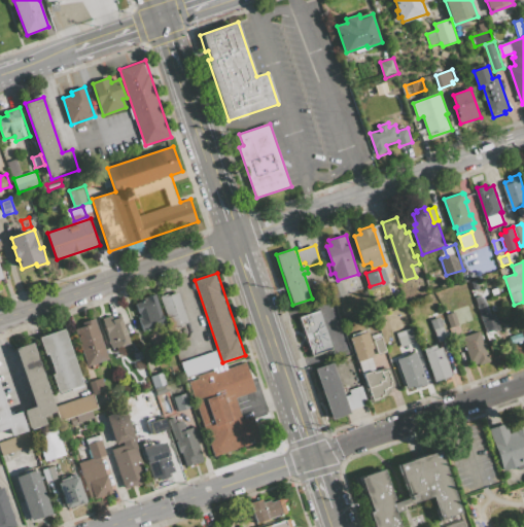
[(187,376),(176,341),(195,335),(176,280),(191,275),(221,364),(187,376)]
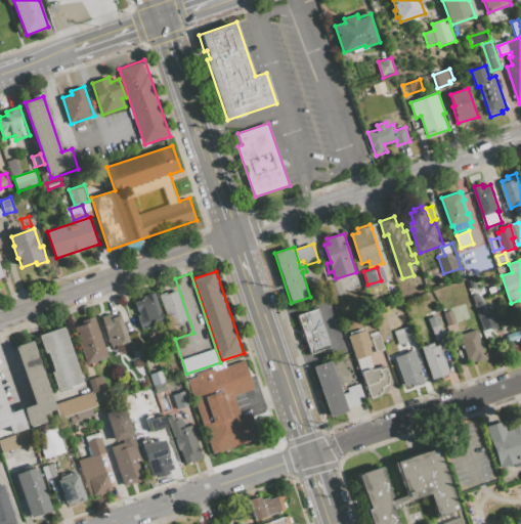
[(469,279),(475,277),(478,288),(472,290),(469,279)]
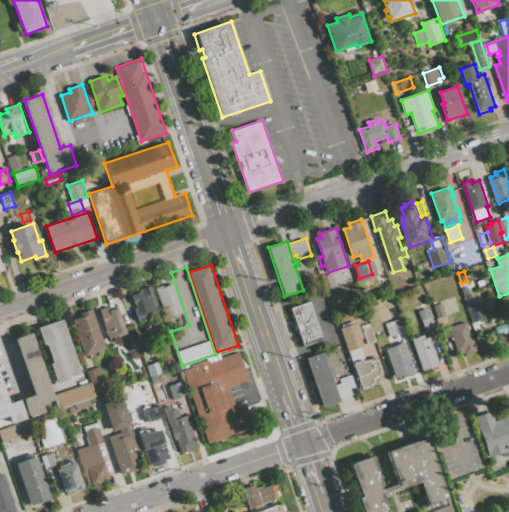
[(321,277),(333,273),(337,286),(326,290),(321,277)]
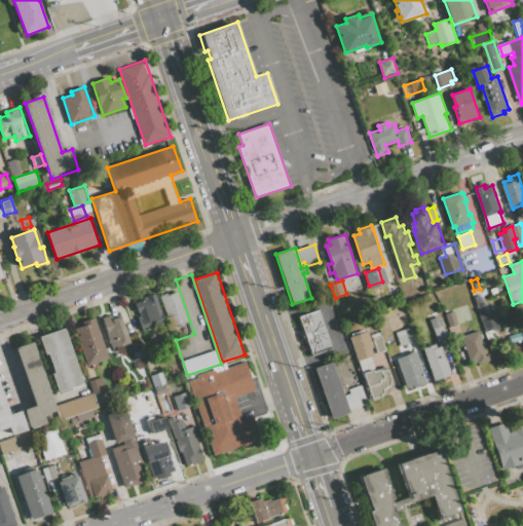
[(462,284),(469,282),(474,295),(467,298),(462,284)]
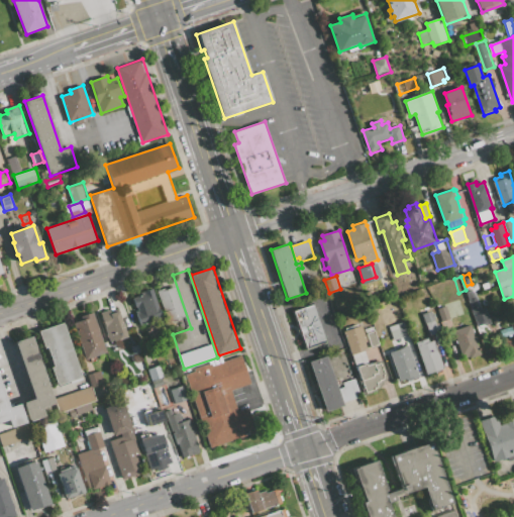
[(158,290),(176,284),(186,316),(168,322),(158,290)]
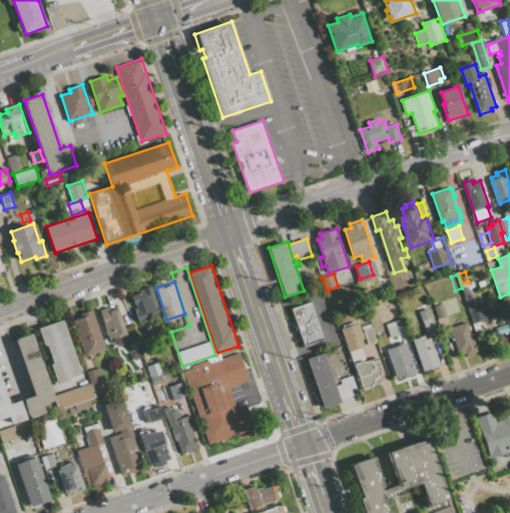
[(132,295),(141,292),(140,289),(151,285),(162,316),(141,323),(132,295)]
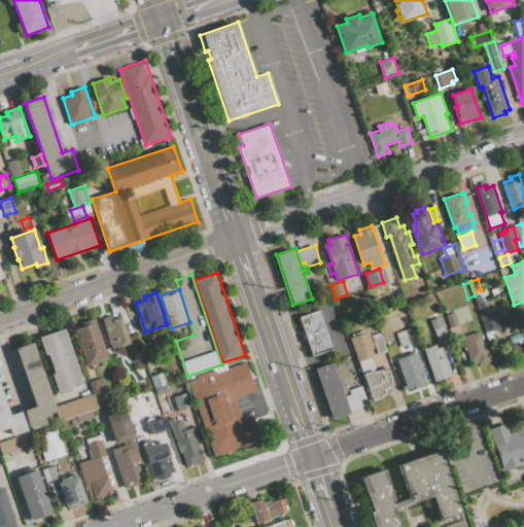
[(501,328),(488,334),(476,297),(483,295),(485,301),(488,300),(492,314),(496,313),(501,328)]
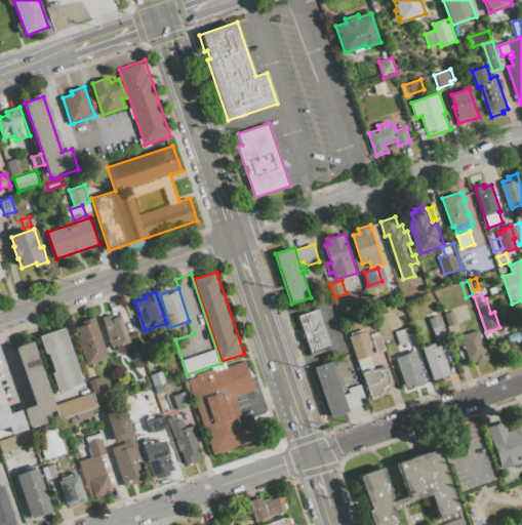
[(319,304),(335,298),(353,353),(336,358),(319,304)]
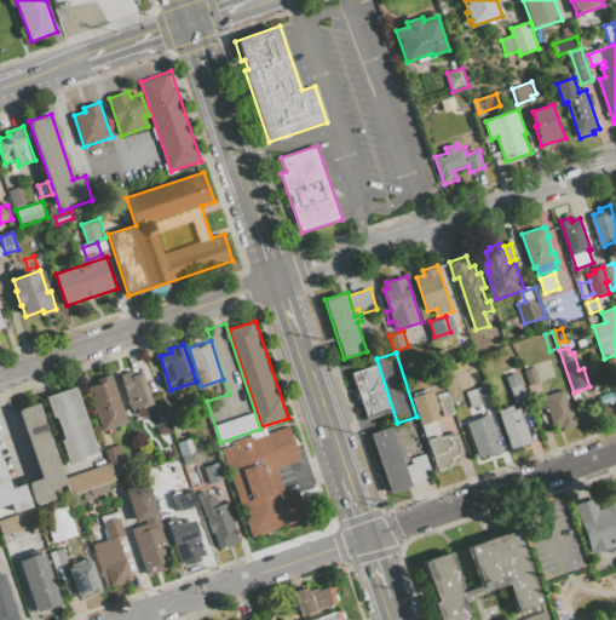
[(525,360),(533,357),(536,365),(528,367),(525,360)]
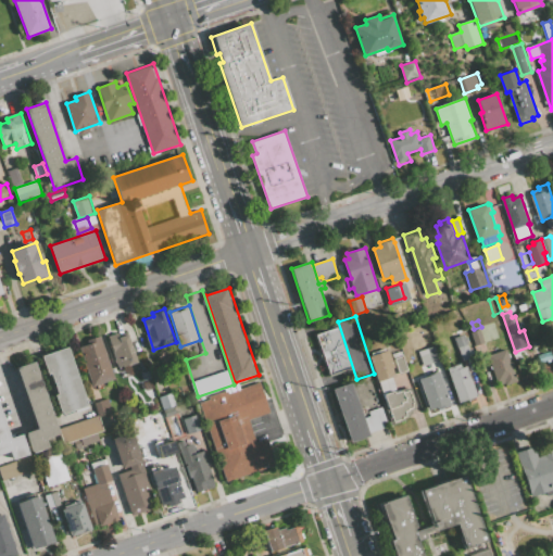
[(490,325),(497,323),(500,333),(493,336),(490,325)]
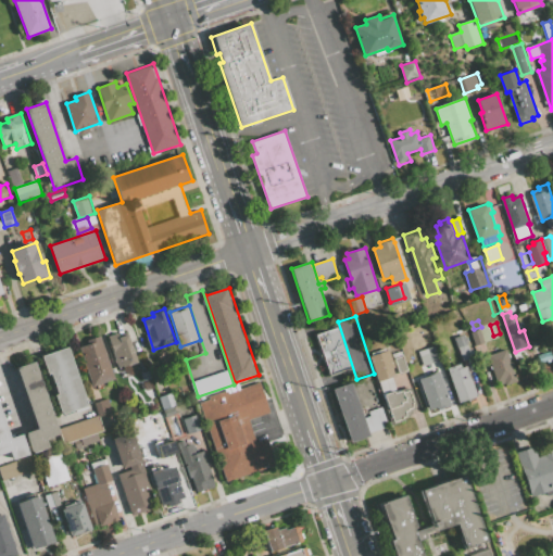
[(315,333),(338,326),(352,368),(329,376),(315,333)]
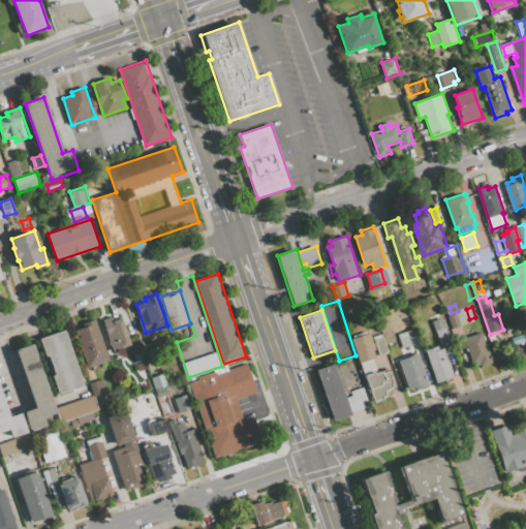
[(449,315),(458,312),(463,327),(454,330),(449,315)]
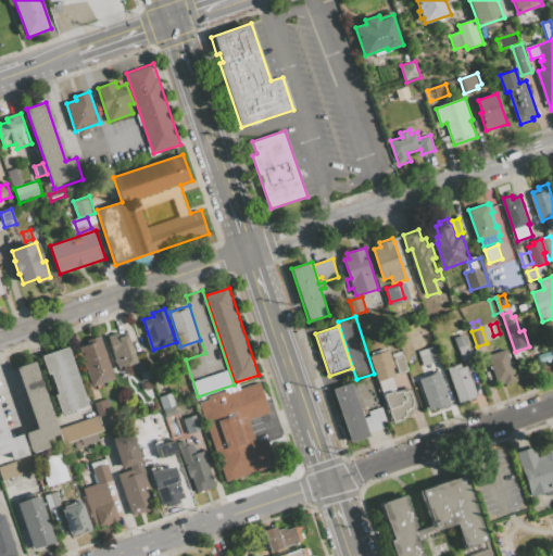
[(455,337),(466,333),(474,357),(463,361),(455,337)]
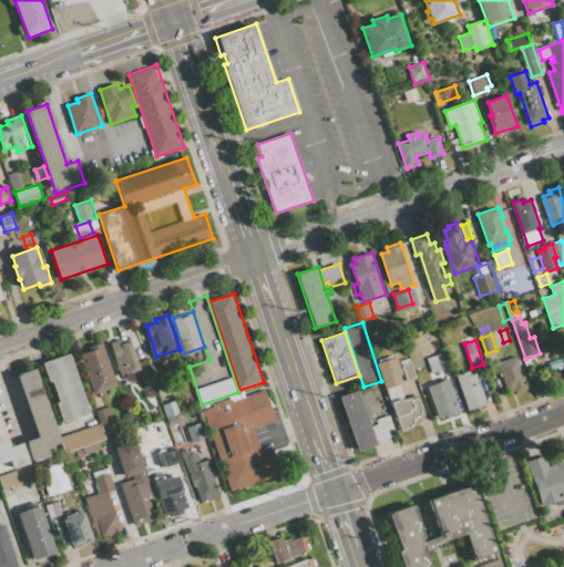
[(82,353),(94,349),(93,346),(104,341),(120,387),(95,394),(82,353)]
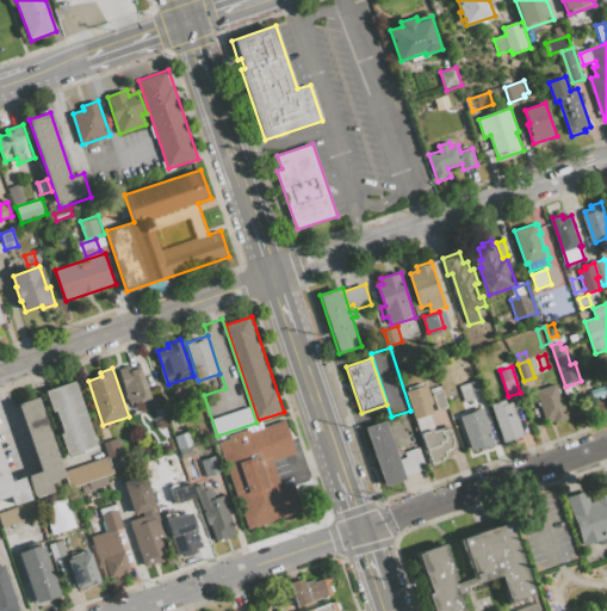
[(153,395),(132,402),(122,371),(130,368),(131,372),(144,368),(153,395)]
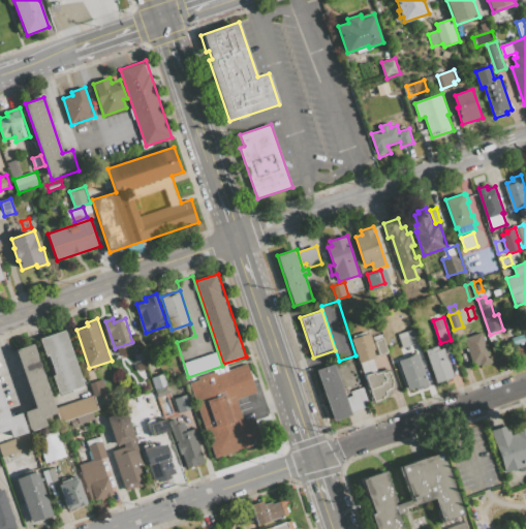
[(399,334),(418,328),(423,342),(404,348),(399,334)]
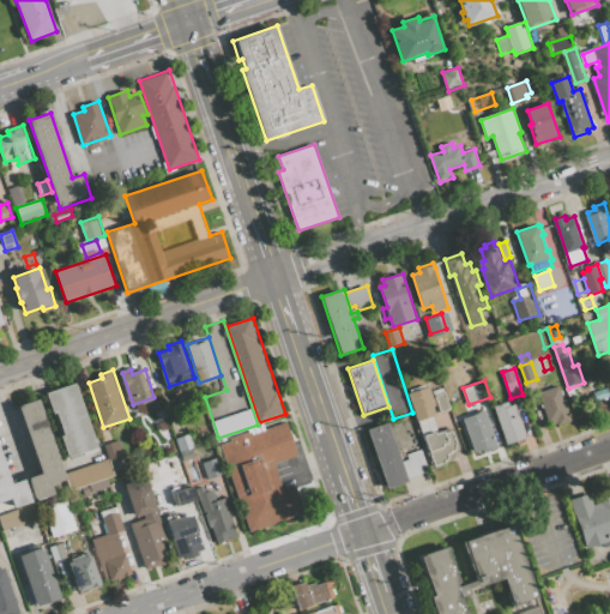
[(47,393),(78,383),(100,449),(68,458),(61,435),(65,434),(58,413),(54,414),(47,393)]
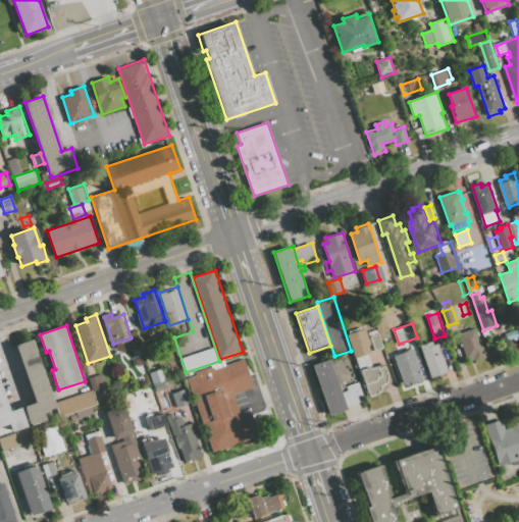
[(349,333),(366,328),(371,345),(369,346),(372,354),(370,354),(373,364),(360,368),(349,333)]
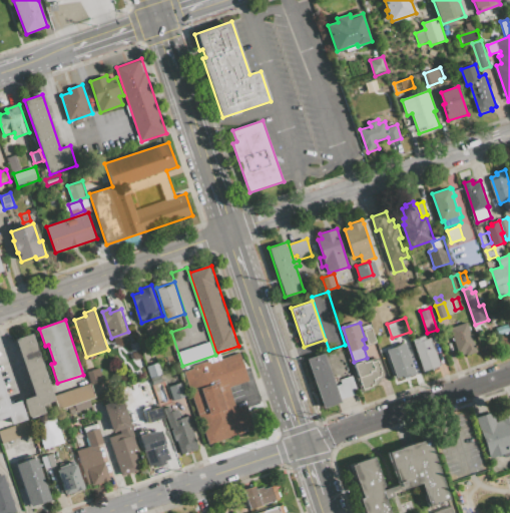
[(452,328),(469,323),(478,352),(467,356),(466,354),(461,355),(452,328)]
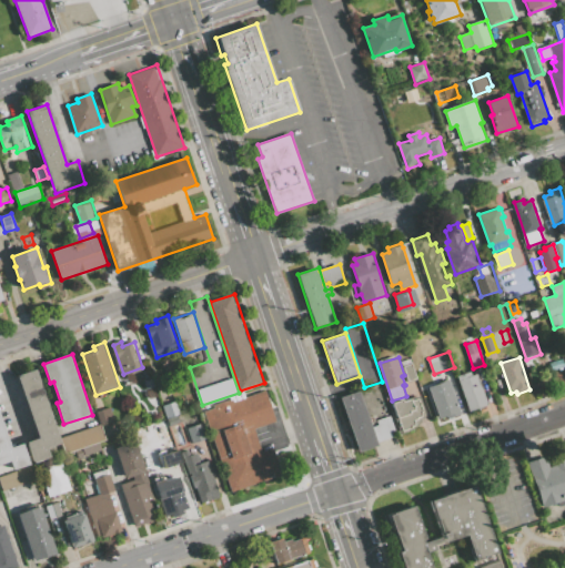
[(551,363),(564,358),(564,367),(553,371),(551,363)]
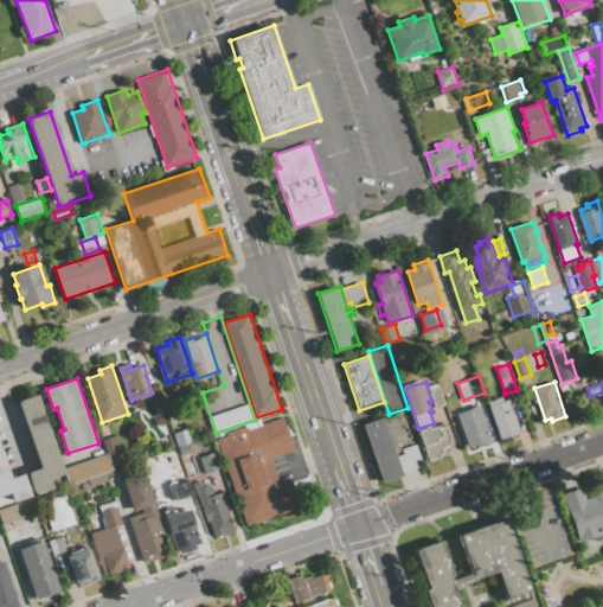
[(432,391),(442,388),(447,404),(437,408),(432,391)]
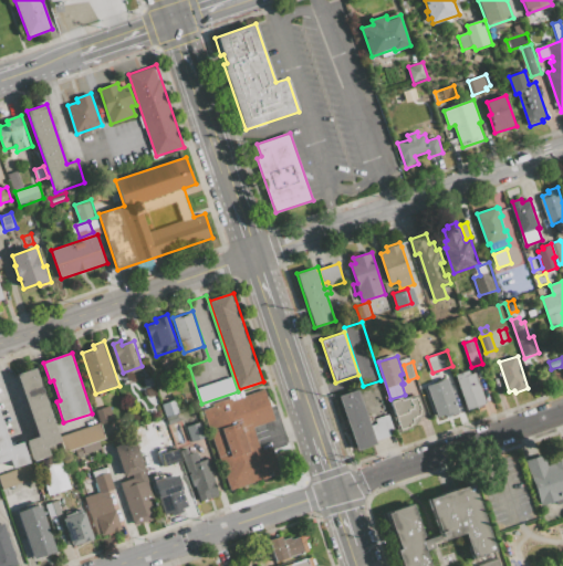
[(18,374),(37,367),(62,441),(48,446),(51,456),(34,461),(28,440),(39,437),(18,374)]
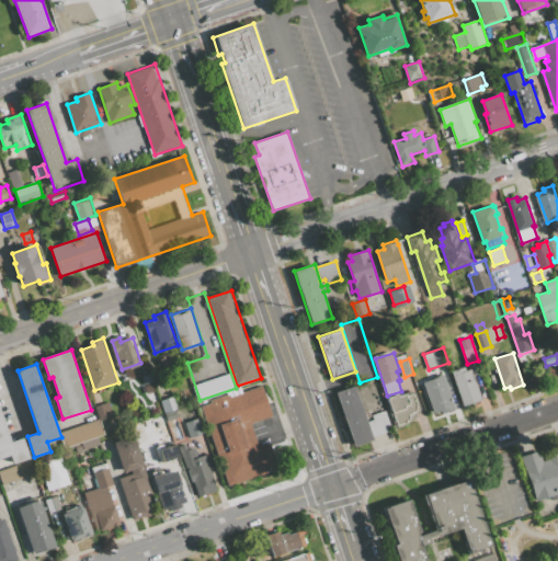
[(452,370),(466,366),(467,370),(473,369),(484,400),(464,407),(452,370)]
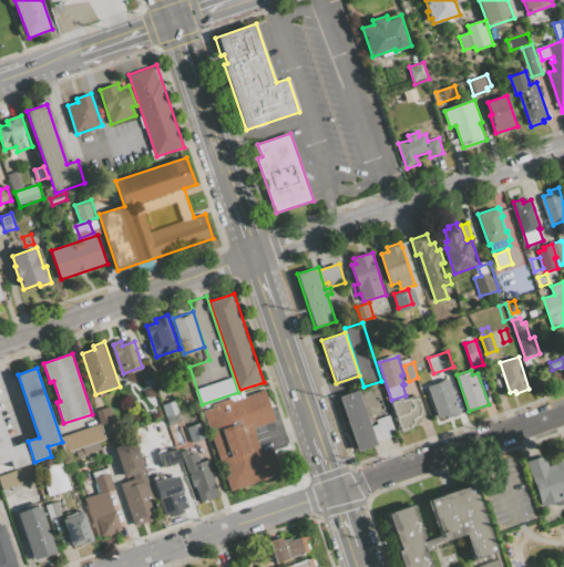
[(144,379),(156,375),(159,384),(147,388),(144,379)]
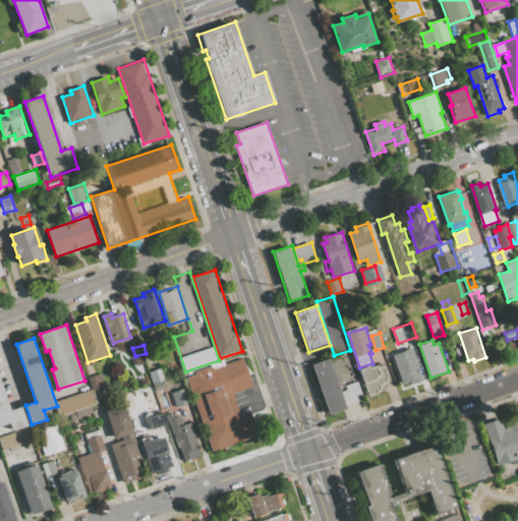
[(393,354),(413,347),(423,380),(412,384),(411,381),(403,384),(393,354)]
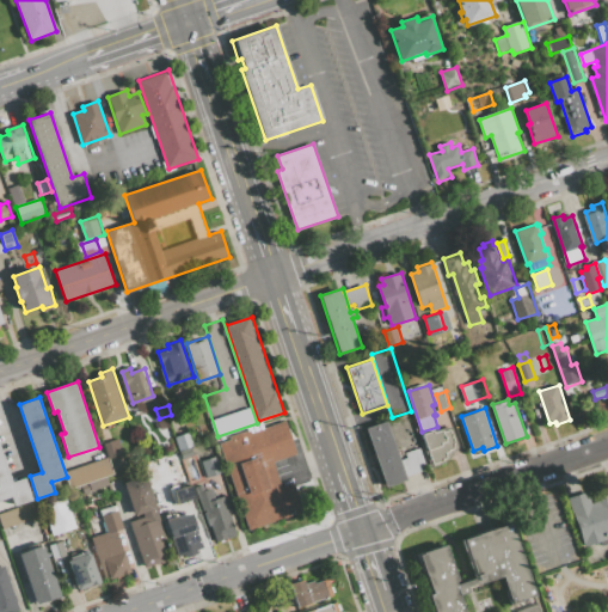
[(221,444),(233,439),(232,435),(252,429),(253,433),(288,421),(299,454),(277,461),(284,485),(308,478),(319,508),(250,531),(221,444)]
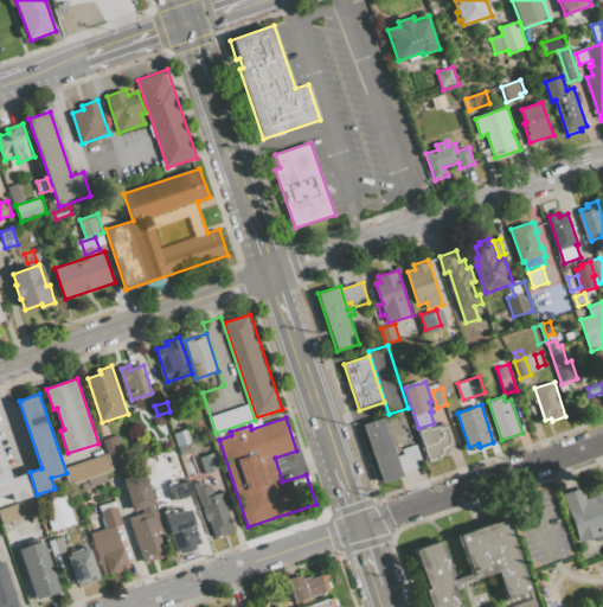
[(363,425),(384,417),(393,446),(399,445),(402,451),(396,452),(403,477),(382,483),(363,425)]
